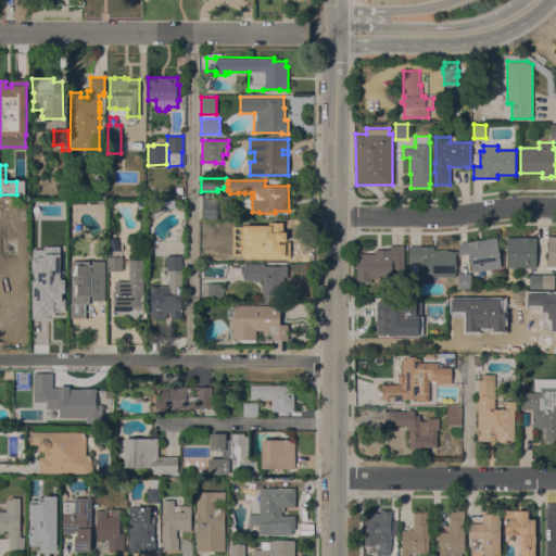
[(216,199),(216,209),(218,209),(218,218),(201,218),(202,199),(216,199)]
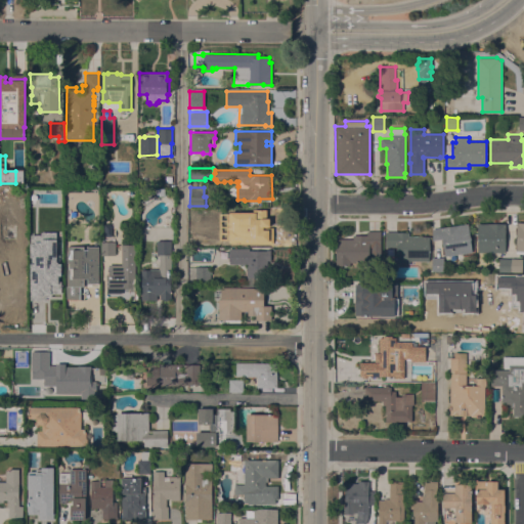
[(272,209),(272,219),(267,219),(267,227),(271,227),(271,237),(243,237),(243,244),(229,244),(229,225),(242,225),(242,219),(238,219),(238,220),(231,220),(231,219),(226,219),(227,209),(272,209)]
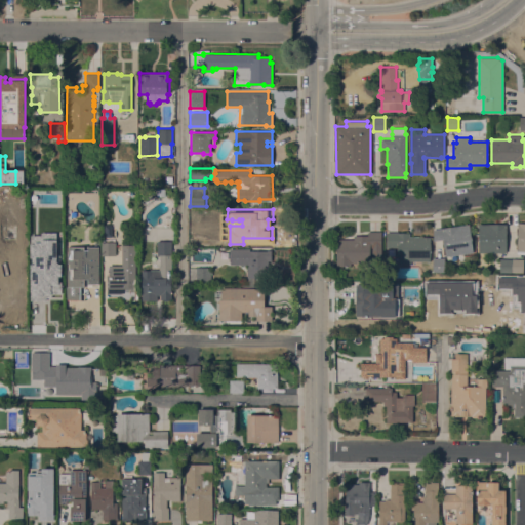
[(191,221),(206,223),(206,234),(191,233),(191,221)]
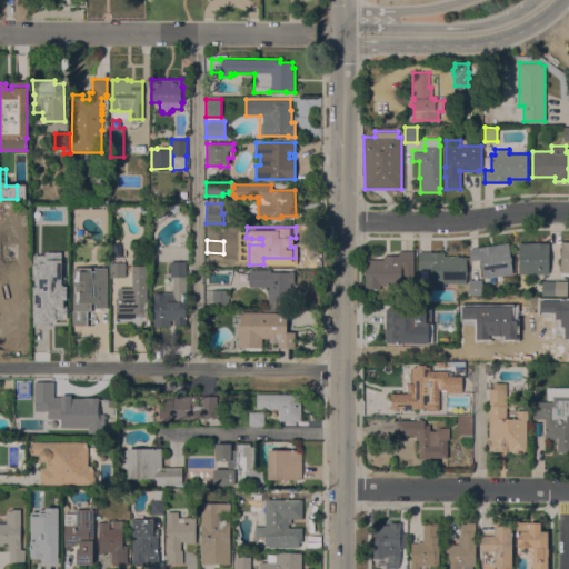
[(559,272),(568,271),(568,241),(559,241),(559,272)]
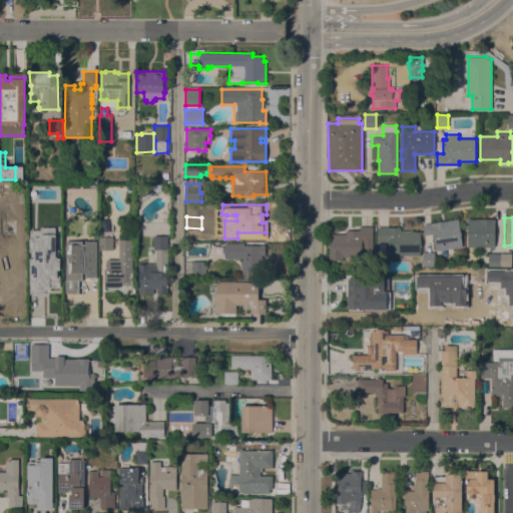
[(467,246),(467,218),(477,218),(494,218),(495,246),(467,246)]
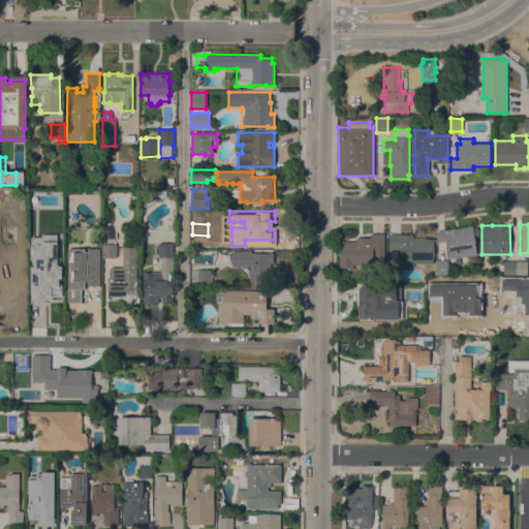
[(472,226),(476,254),(448,258),(446,241),(436,243),(436,230),(472,226)]
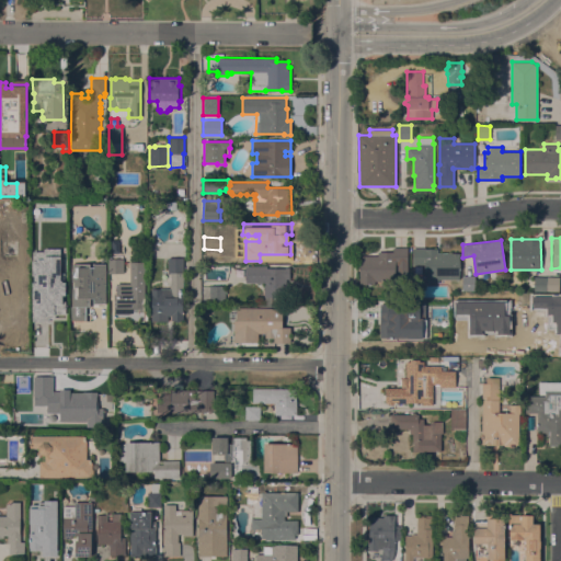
[(408,248),(408,285),(381,285),(381,282),(377,282),(377,284),(358,284),(359,255),(377,255),(377,251),(392,251),(392,248),(408,248)]
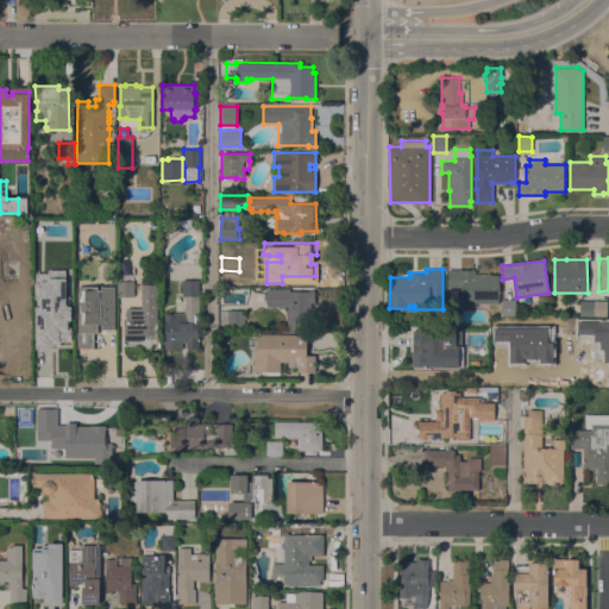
[(462,269),(462,270),(475,270),(475,274),(488,274),(488,275),(498,275),(498,303),(476,303),(476,307),(462,307),(462,287),(447,287),(447,269),(462,269)]
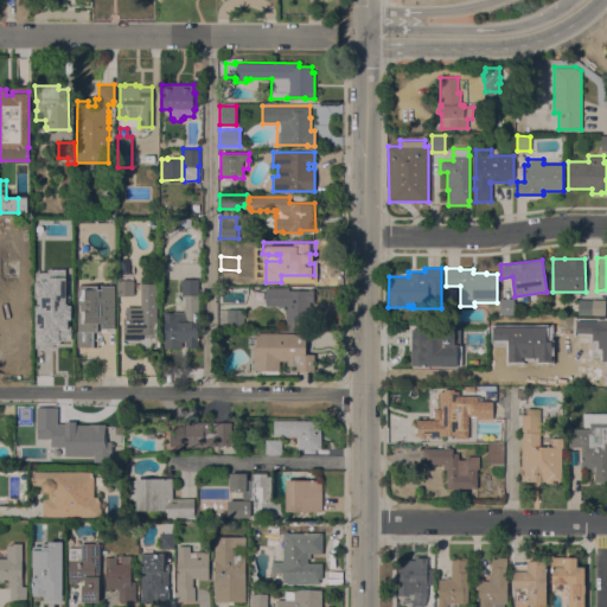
[(62,327),(63,327),(63,331),(72,331),(72,347),(56,349),(56,332),(51,332),(51,324),(44,324),(44,326),(36,326),(36,324),(34,324),(33,320),(36,320),(36,293),(33,293),(33,285),(32,285),(32,269),(37,269),(37,283),(50,283),(50,287),(62,287),(62,327)]
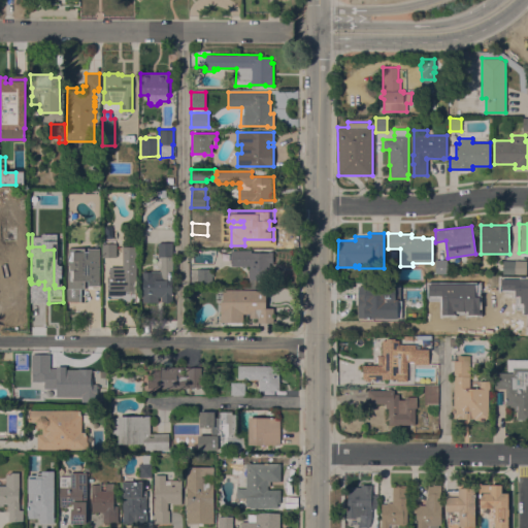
[(172,242),(172,258),(157,258),(158,242),(172,242)]
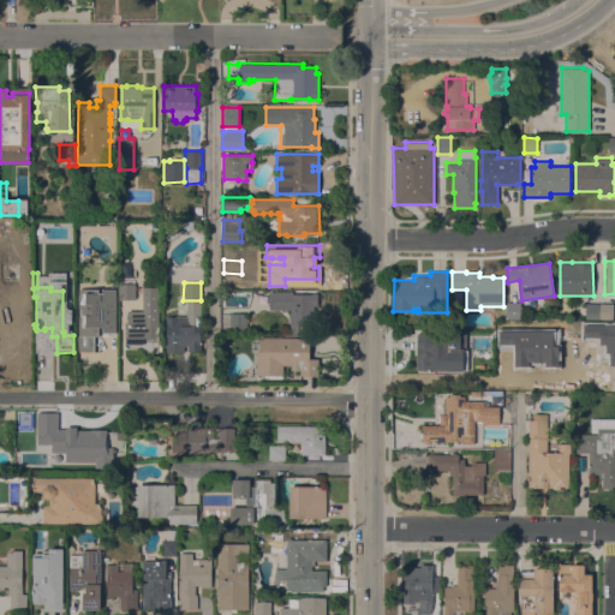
[(135,284),(135,299),(119,299),(119,284),(135,284)]
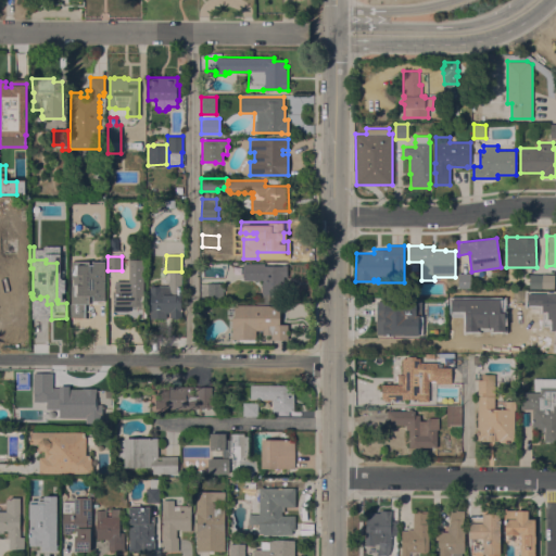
[(128,260),(142,260),(143,318),(128,318),(128,315),(112,315),(112,292),(113,292),(116,292),(116,290),(115,290),(115,281),(129,281),(128,260)]
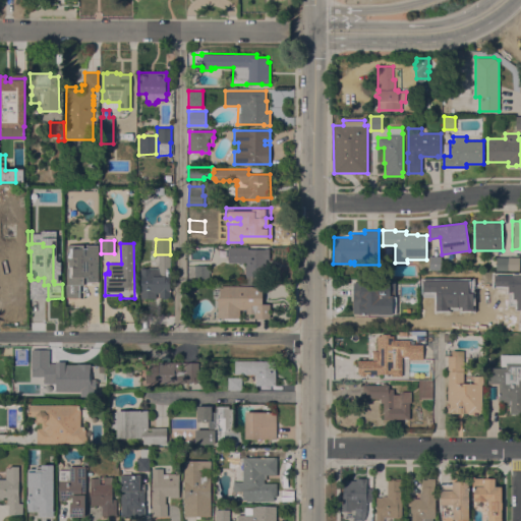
[(98,282),(87,282),(87,277),(83,277),(83,285),(79,285),(79,298),(66,298),(66,284),(67,284),(67,244),(83,244),(83,248),(87,248),(87,244),(98,244),(98,282)]
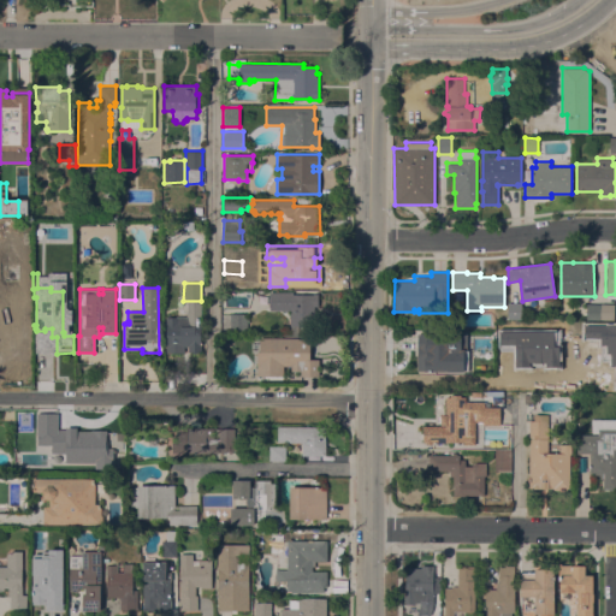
[(318,294),(318,306),(314,306),(314,326),(298,326),(298,335),(291,335),(291,326),(290,326),(290,311),(270,311),(270,291),(292,291),(292,294),(318,294)]
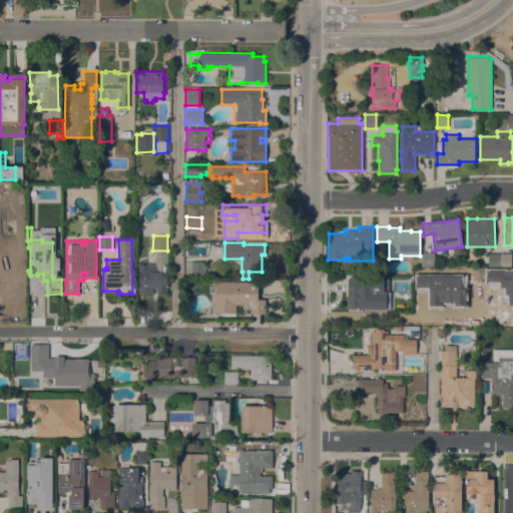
[(434,251),(434,266),(423,266),(423,251),(434,251)]
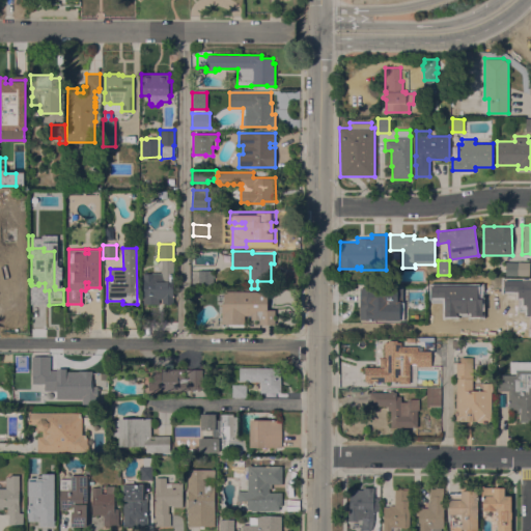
[(505,276),(505,261),(529,261),(529,276),(505,276)]
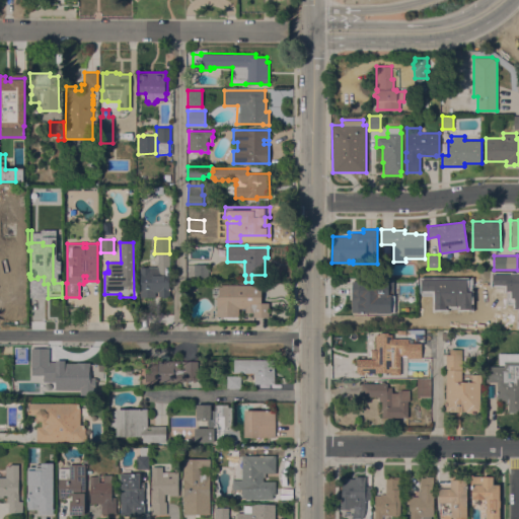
[(11,286),(0,286),(0,256),(25,256),(25,267),(24,267),(24,286),(25,286),(25,297),(11,297),(11,286)]
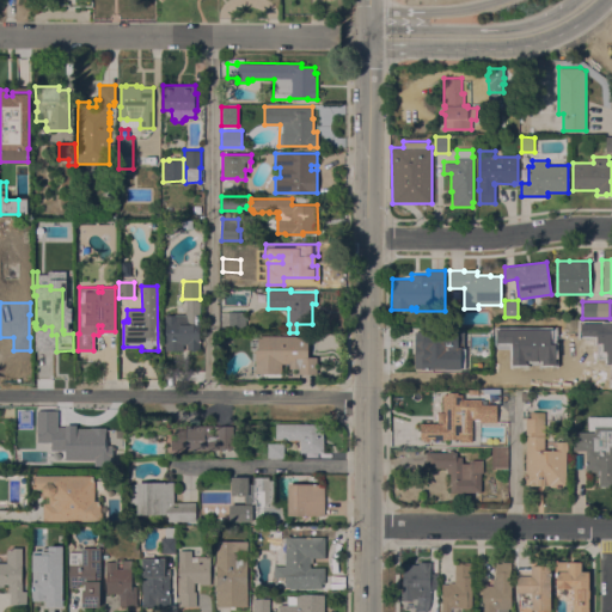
[(175,314),(189,314),(189,304),(200,304),(200,349),(196,349),(196,350),(190,350),(190,349),(187,349),(187,343),(183,343),(183,350),(165,350),(165,343),(166,343),(165,320),(165,314),(175,314)]
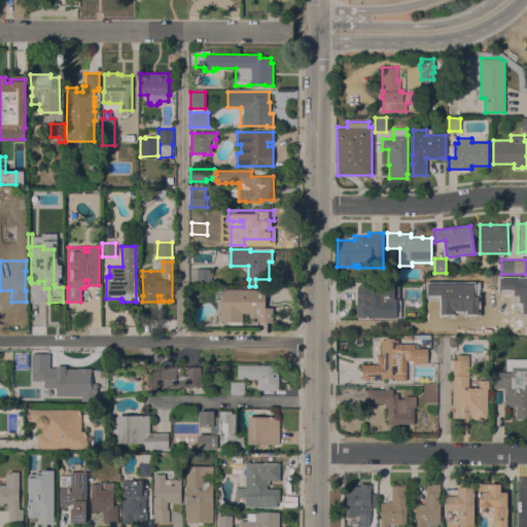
[(212,286),(198,287),(198,284),(197,284),(197,269),(211,268),(212,286)]
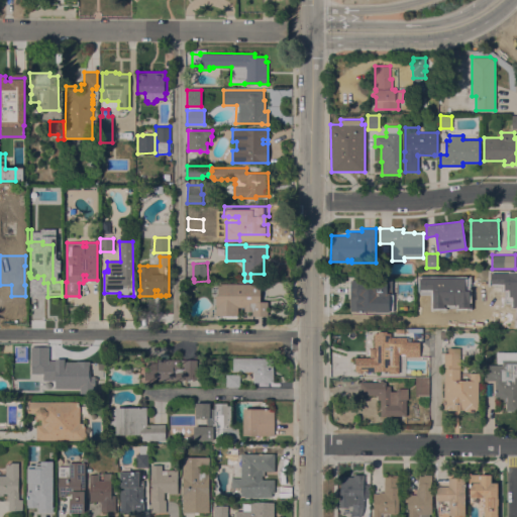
[(472,271),(492,271),(494,273),(494,287),(492,287),(492,299),(482,299),(482,288),(437,288),(437,275),(459,275),(459,276),(468,276),(468,274),(472,271)]
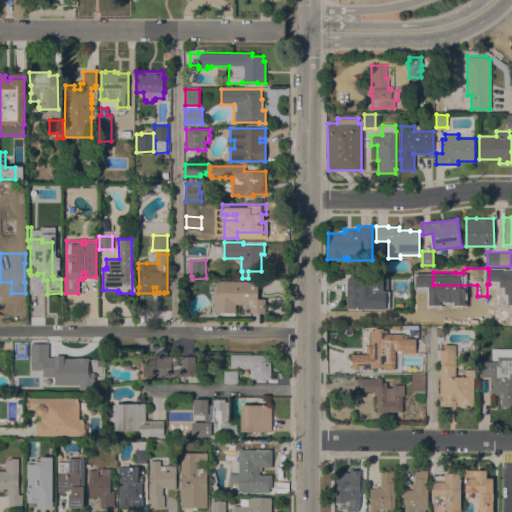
[(428,271),(428,277),(426,277),(426,283),(415,283),(415,271),(428,271)]
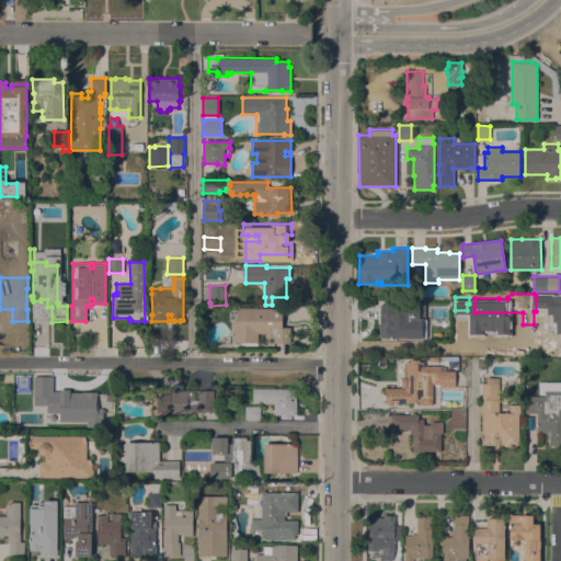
[(378,302),(421,302),(420,336),(378,336),(378,302)]
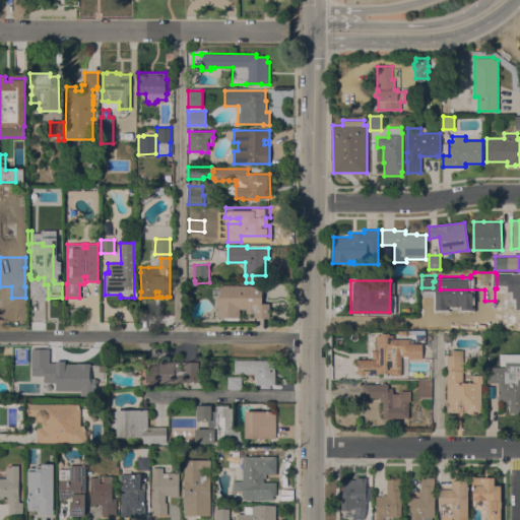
[(261,303),(269,303),(269,318),(254,318),(254,314),(246,313),(246,309),(239,309),(239,317),(216,317),(217,284),(261,285),(261,303)]
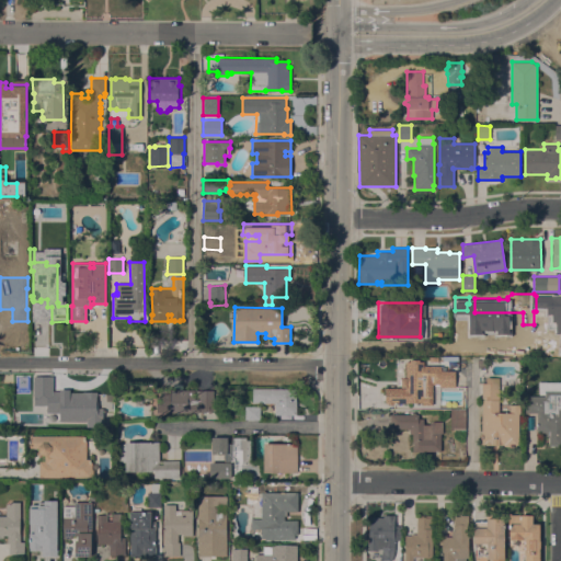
[(455,386),(439,387),(439,384),(433,384),(433,392),(424,392),(424,398),(419,398),(419,402),(386,402),(386,388),(412,388),(412,382),(413,382),(412,365),(441,365),(441,370),(455,369),(455,386)]
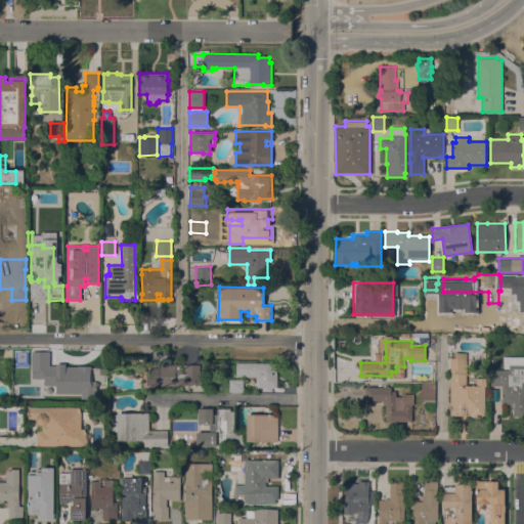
[(486,378),(486,386),(485,386),(485,417),(471,417),(471,416),(450,415),(450,357),(453,357),(453,352),(454,352),(466,352),(466,385),(476,385),(476,378),(486,378)]
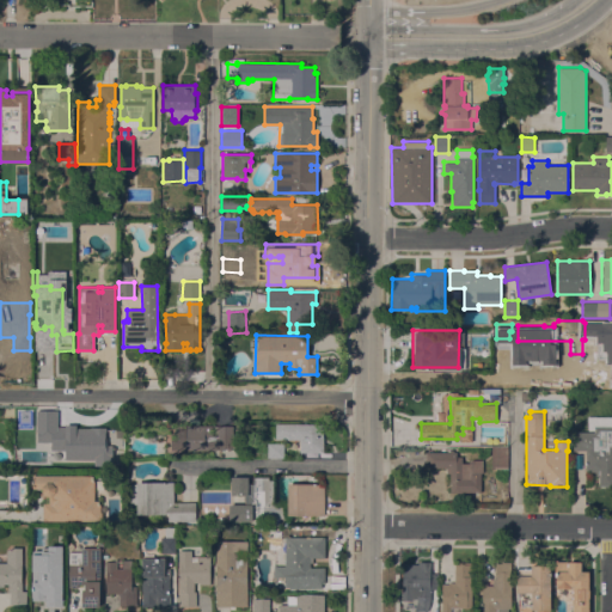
[(611,487),(609,487),(609,485),(605,485),(605,487),(600,487),(600,485),(599,485),(599,475),(595,475),(597,471),(587,471),(587,469),(586,469),(586,450),(573,450),(573,432),(594,432),(594,430),(588,429),(588,416),(611,416),(611,487)]
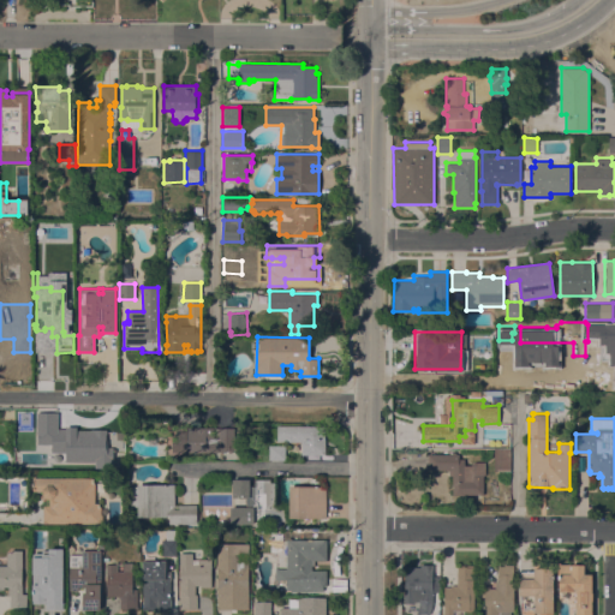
[(326,425),(326,454),(302,454),(302,447),(300,447),(300,442),(278,441),(278,425),(326,425)]
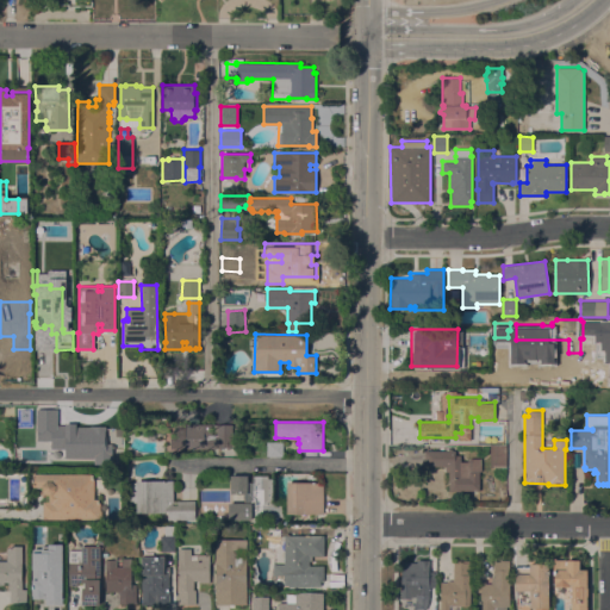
[(232,424),(232,431),(241,431),(241,447),(221,447),(221,448),(170,448),(170,431),(178,431),(178,423),(185,423),(212,423),(232,424)]
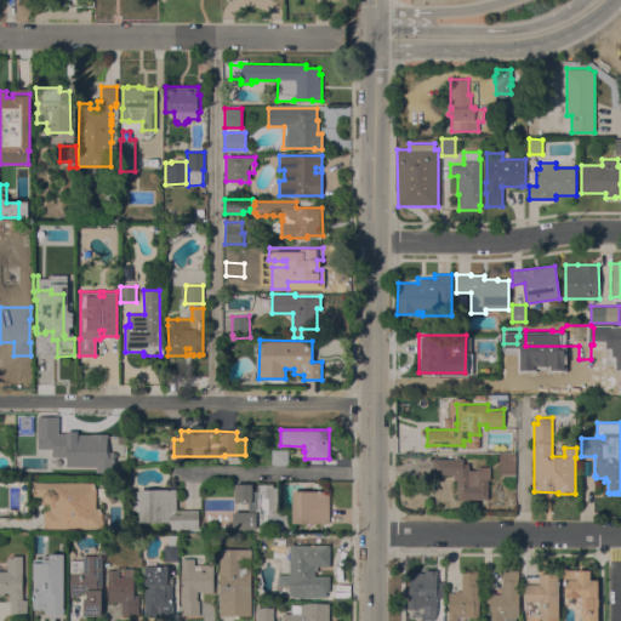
[(55,432),(55,433),(57,433),(57,432),(68,432),(68,433),(108,433),(108,437),(107,437),(107,440),(108,440),(109,451),(114,451),(114,466),(70,467),(70,446),(68,446),(68,457),(52,457),(52,448),(38,448),(38,432),(55,432)]
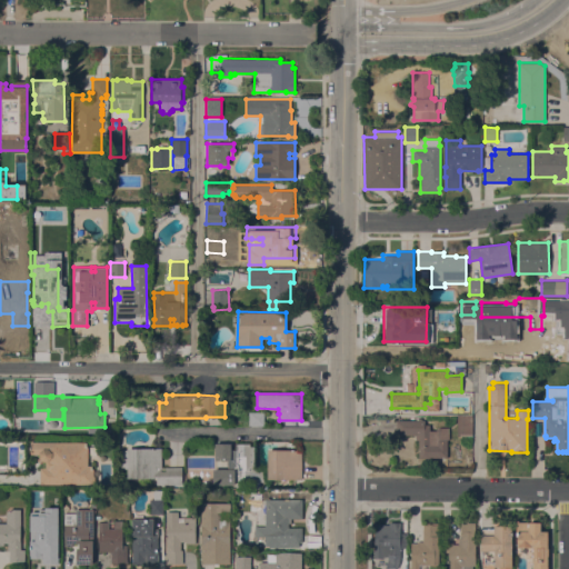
[(263,411),(265,426),(249,426),(249,411),(263,411)]
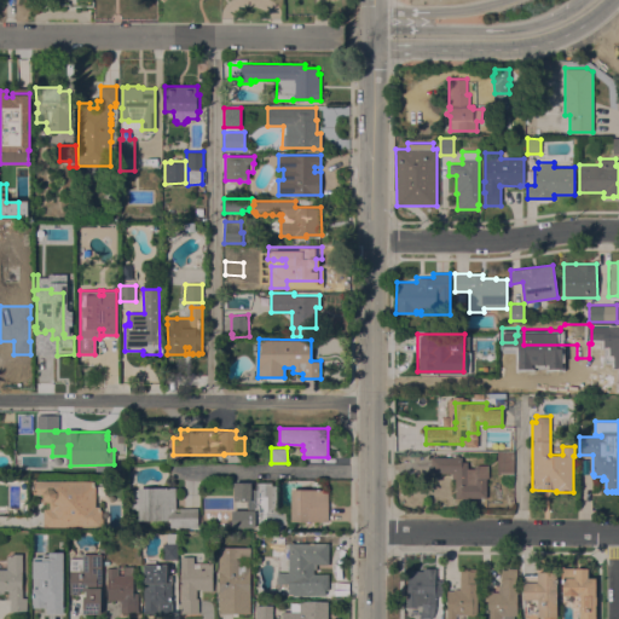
[(514,452),(514,474),(497,474),(497,452),(514,452)]
